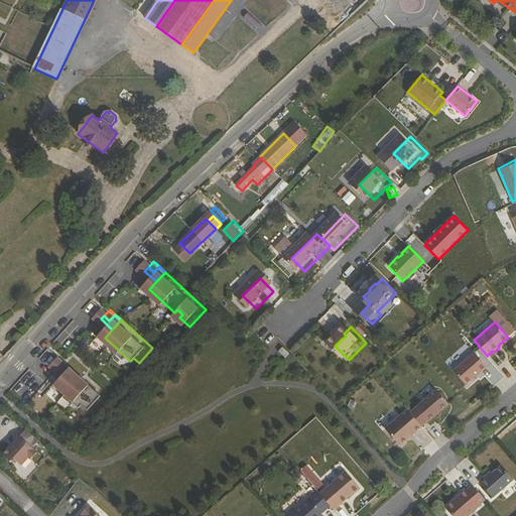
[(282,347),(278,351),(285,358),(289,354),(282,347)]
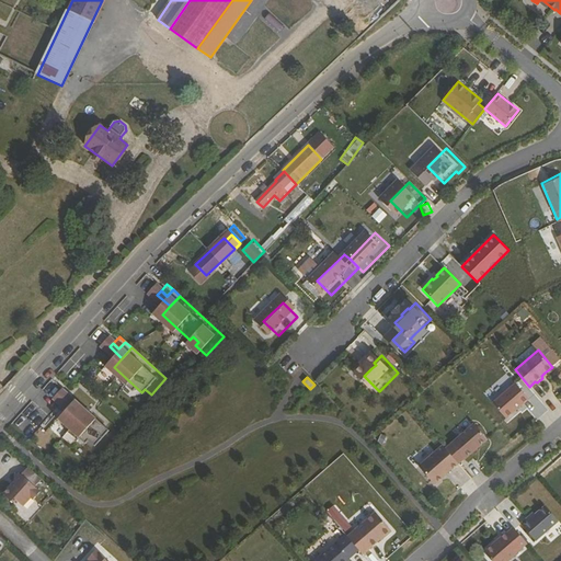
[(516,384),(493,403),(505,418),(528,398),(516,384)]
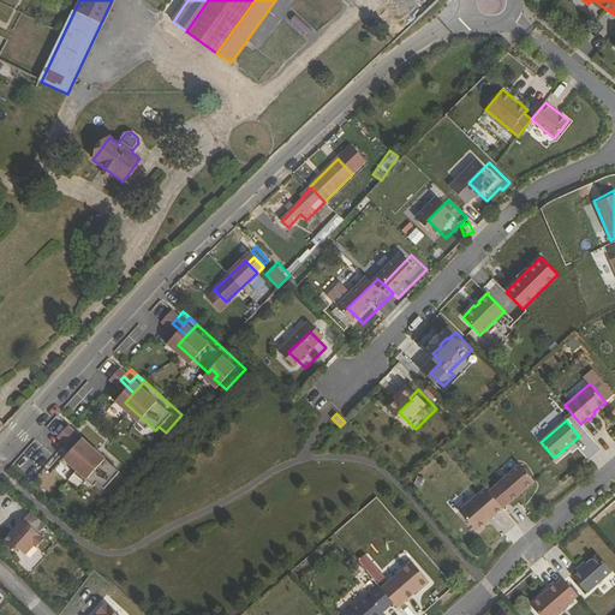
[(78,425),(67,437),(77,446),(82,441),(78,439),(85,431),(78,425)]
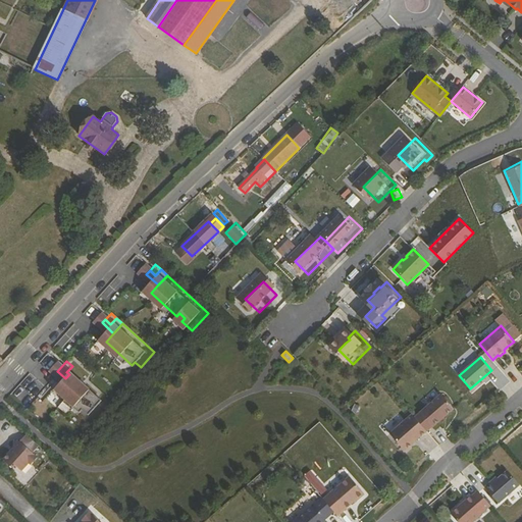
[(79,372),(72,366),(66,372),(69,374),(65,378),(69,381),(79,372)]
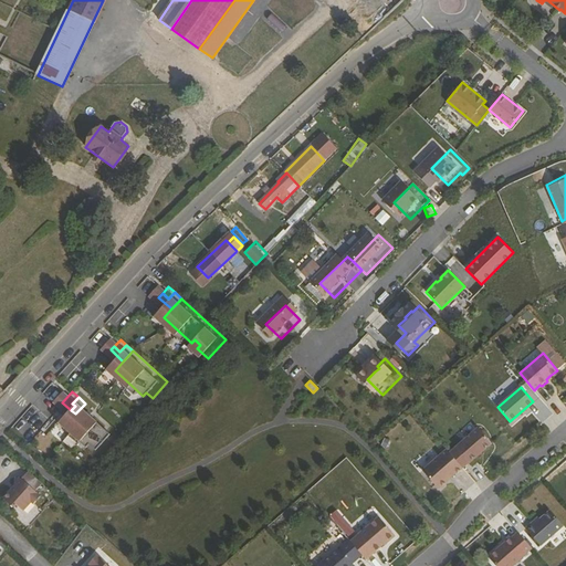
[(118,435),(85,404),(75,413),(67,422),(94,448),(97,444),(104,450),(118,435)]
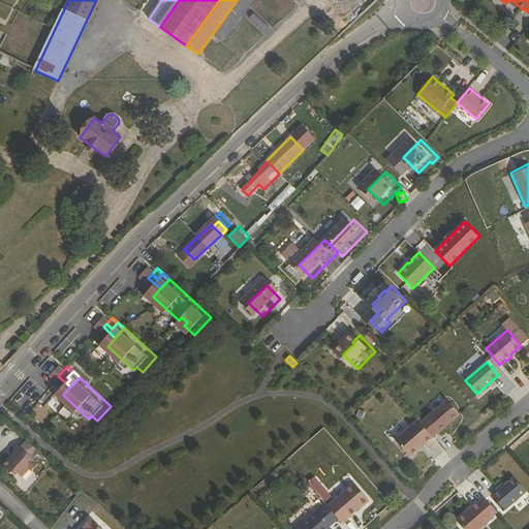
[(446,400),(419,423),(431,437),(437,432),(437,433),(459,414),(446,400)]
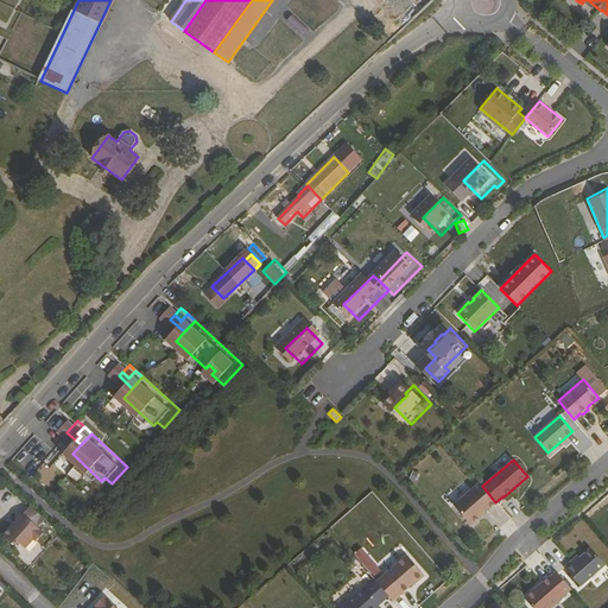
[(482,486),(479,483),(453,506),(469,525),(495,502),(482,486)]
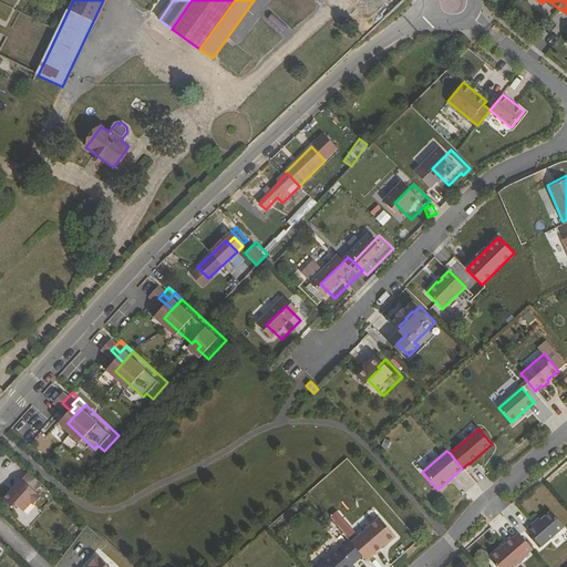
[(22,484),(11,497),(21,506),(23,504),(30,509),(38,501),(41,503),(48,495),(42,490),(50,482),(35,468),(29,477),(21,477),(22,484)]
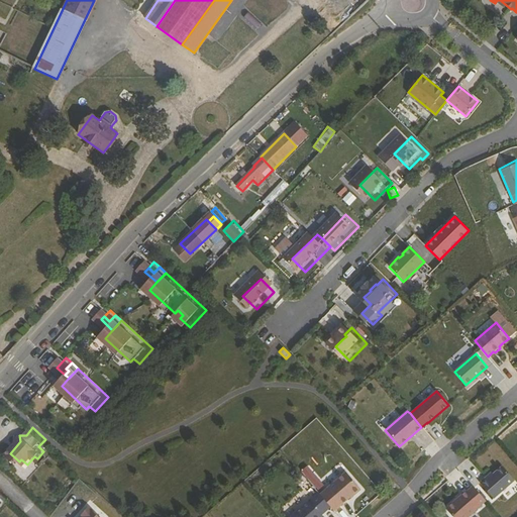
[(516,492),(516,477),(512,472),(503,480),(497,485),(496,483),(490,489),(503,504),(516,492)]
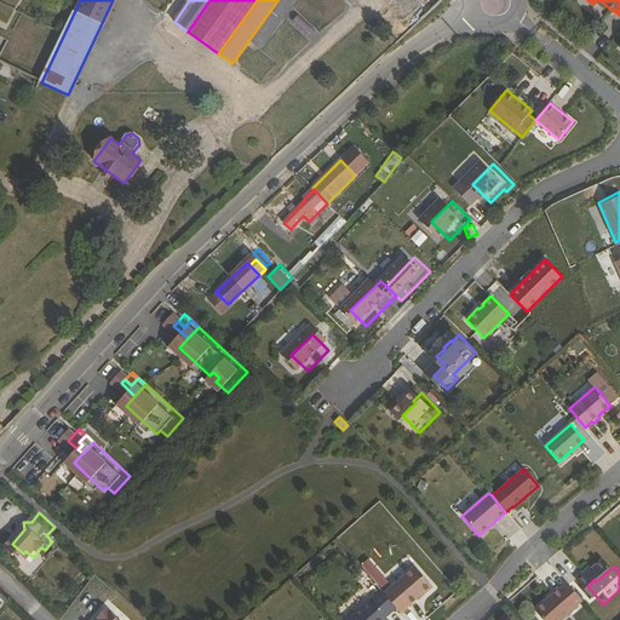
[(424,569),(402,589),(419,608),(441,589),(424,569)]
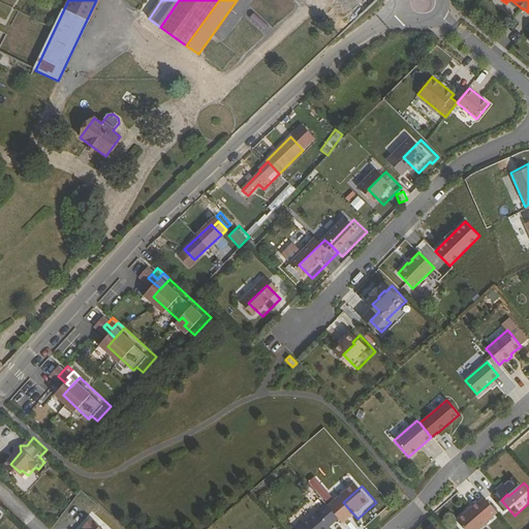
[(486,506),(465,524),(468,528),(491,528),(499,522),(486,506)]
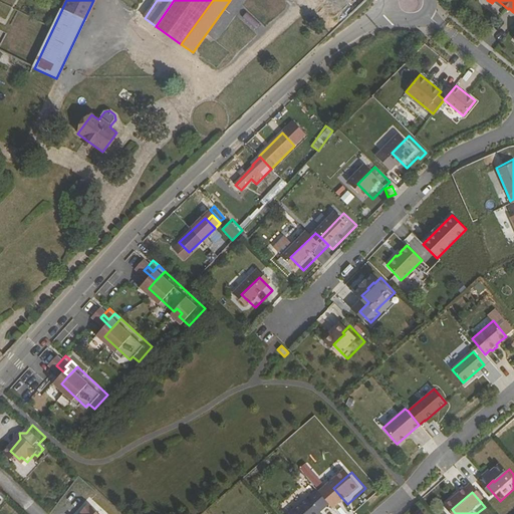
[(325,513),(314,500),(298,513),(325,513)]
